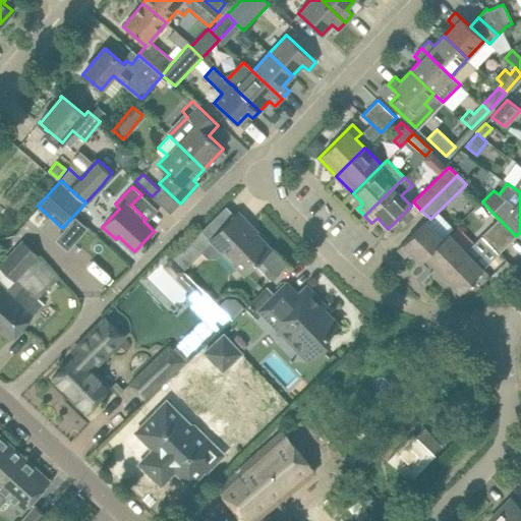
[(200,230),(172,258),(183,270),(201,251),(209,258),(216,258),(222,251),(243,275),(256,262),(258,259),(264,254),(271,247),(255,232),(256,231),(238,212),(235,216),(211,239),(200,230)]
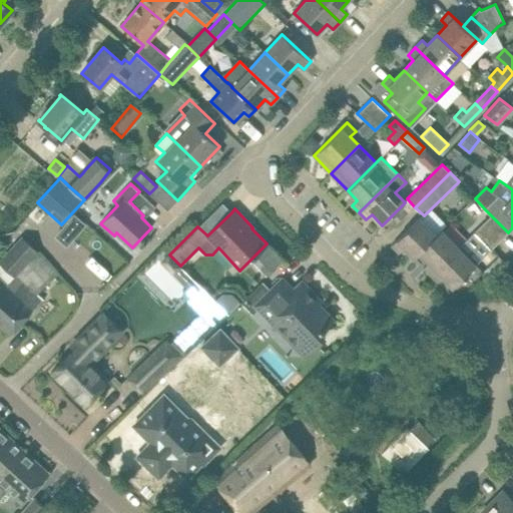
[(500,240),(508,232),(491,215),(483,223),(500,240)]
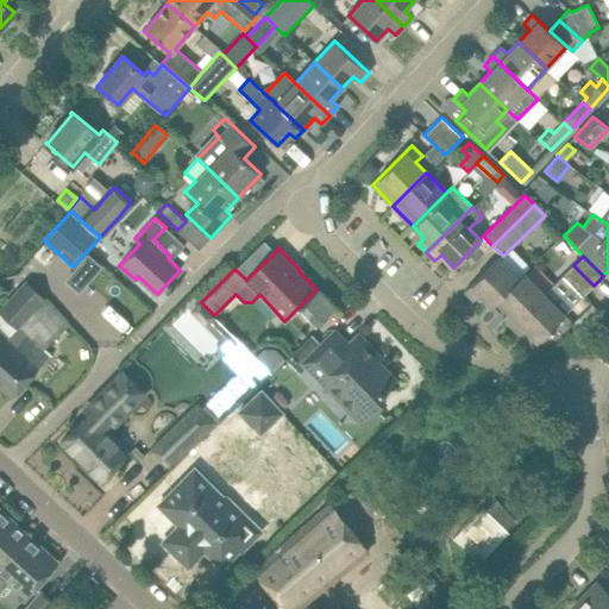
[(519,278),(518,278),(498,258),(464,292),(473,300),(479,294),(491,306),(497,300),(519,278)]
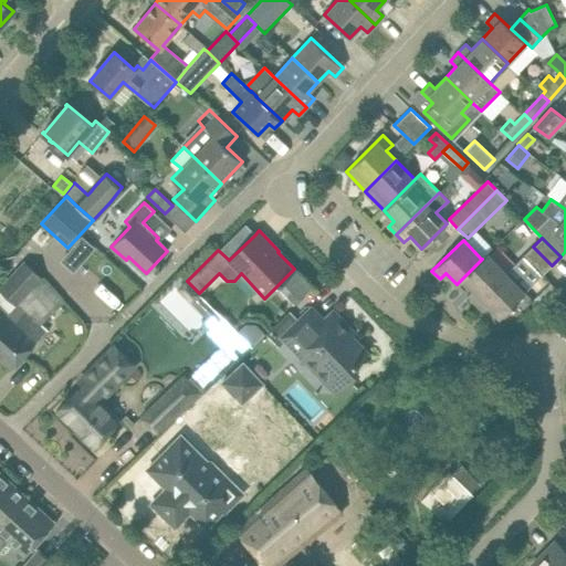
[(542,275),(552,265),(533,247),(523,257),(542,275)]
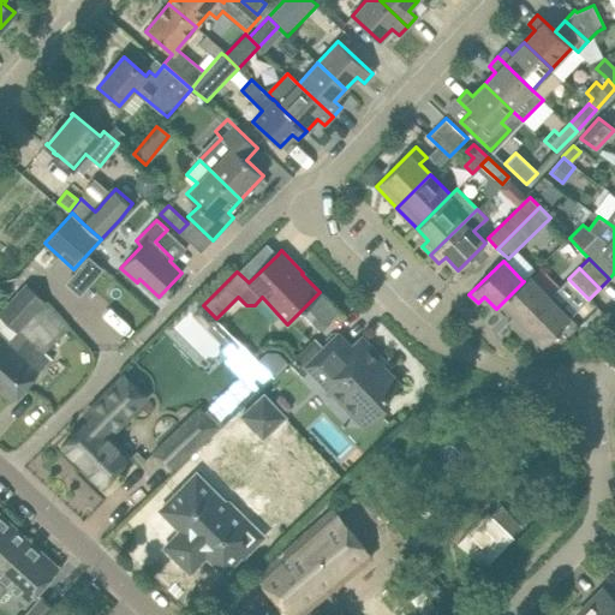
[(524,281),(502,303),(513,315),(507,321),(515,329),(549,297),(530,275),(523,281),(524,281)]
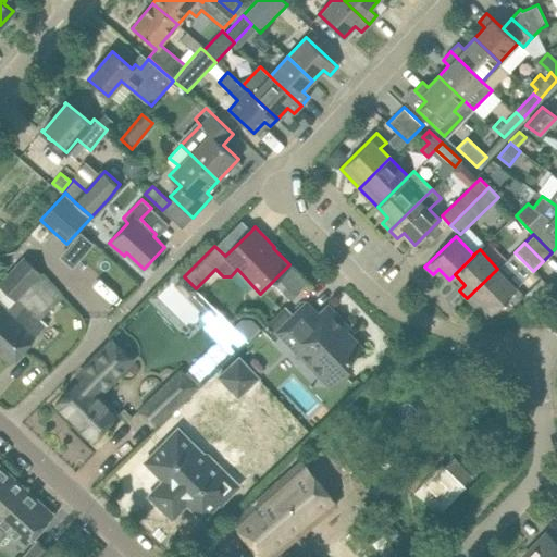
[(0,317),(40,273),(24,257),(0,282),(0,317)]
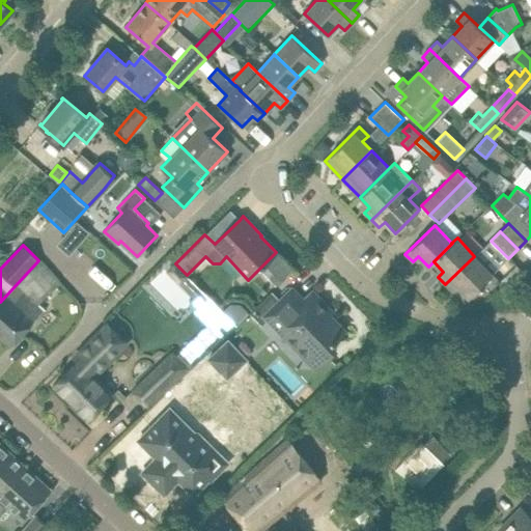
[(269,259),(263,264),(281,283),(294,271),(276,252),(269,259)]
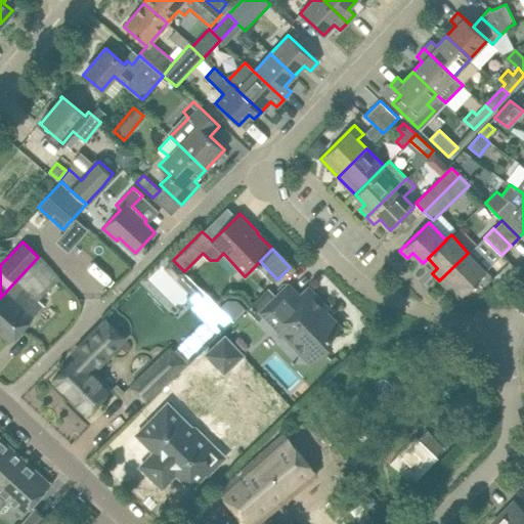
[(463,294),(486,270),(468,253),(439,280),(446,289),(452,282),(463,294)]
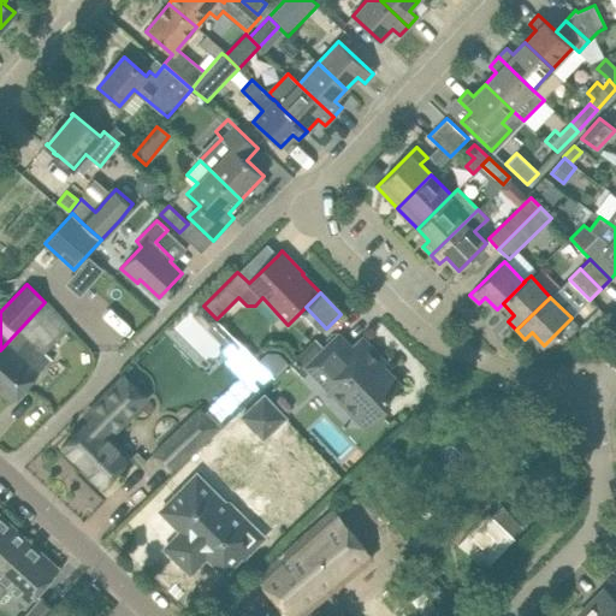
[(45,302),(0,350),(0,390),(12,402),(51,361),(43,354),(71,329),(45,302)]
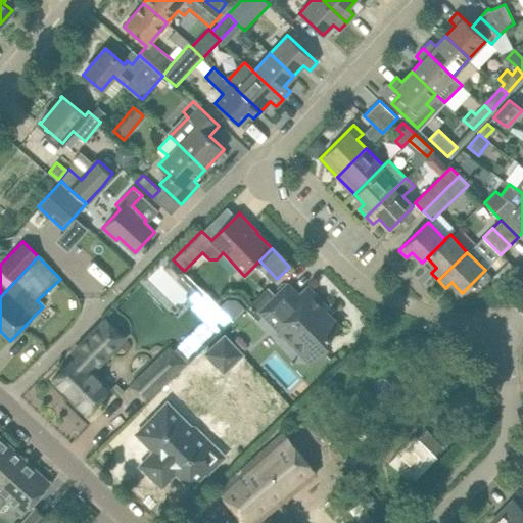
[(173,259),(165,267),(177,278),(184,271),(173,259)]
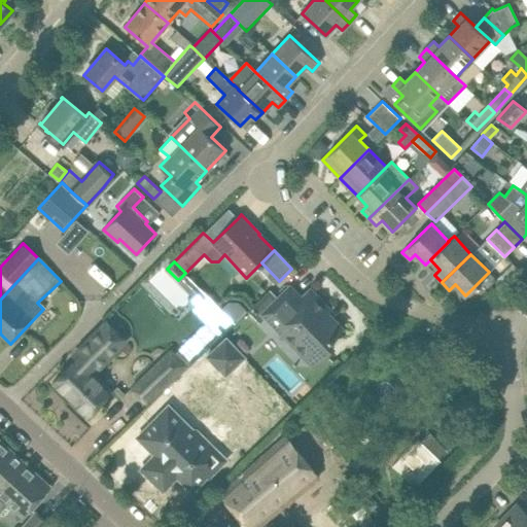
[(269,290),(253,306),(312,366),(334,345),(329,341),(343,327),(327,312),(330,309),(310,288),(301,296),(289,284),(276,297),(269,290)]
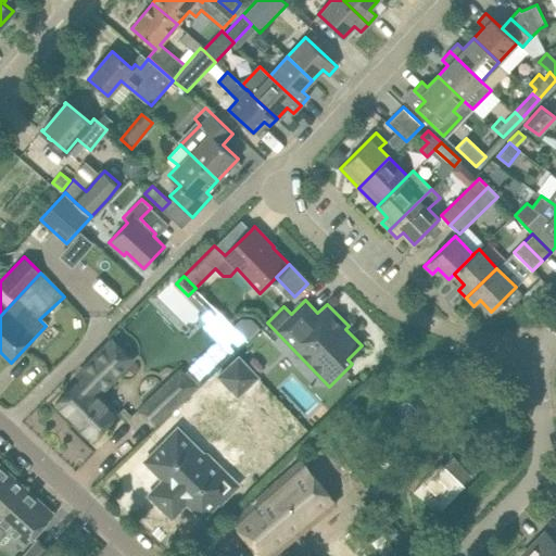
[(217,340),(184,371),(196,384),(199,388),(248,341),(234,326),(218,311),(203,325),(217,340)]
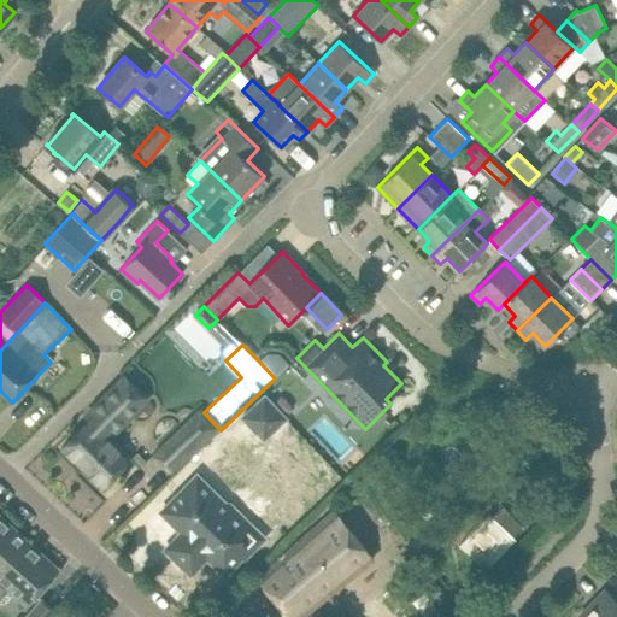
[(268,353),(259,362),(275,378),(289,364),(278,353),(268,353)]
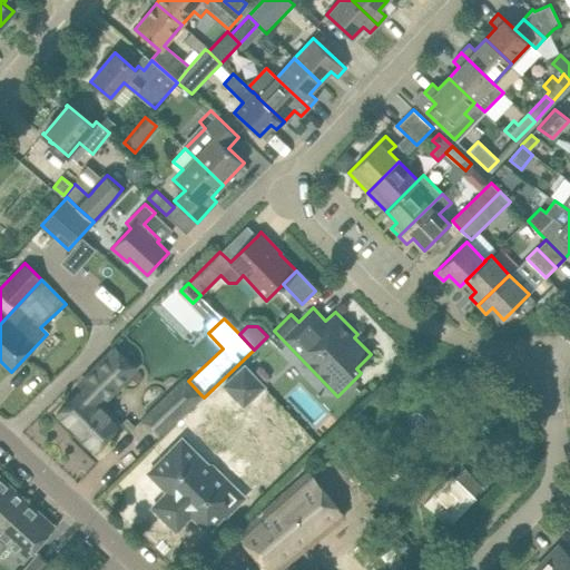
[(56,414),(94,451),(120,423),(101,404),(137,369),(115,346),(82,379),(87,383),(56,414)]
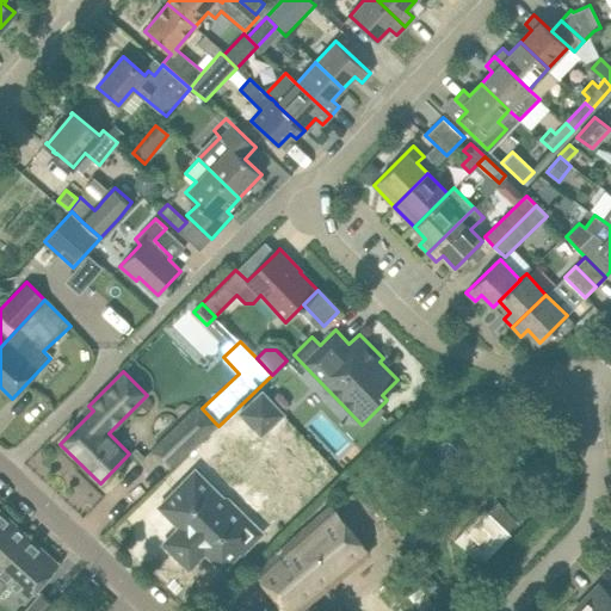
[(285,412),(264,389),(242,411),(257,426),(267,417),(273,423),(285,412)]
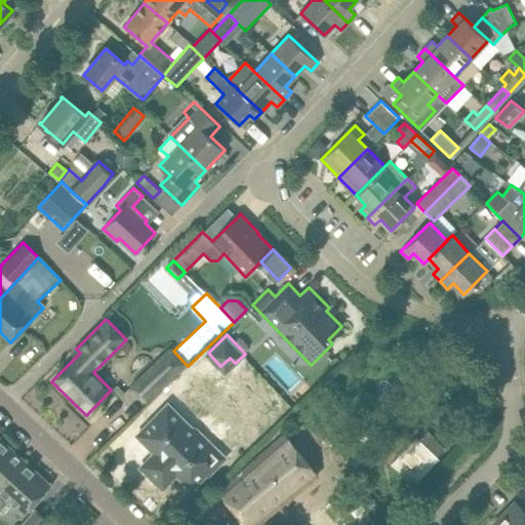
[(146,401),(174,372),(160,358),(131,387),(146,401)]
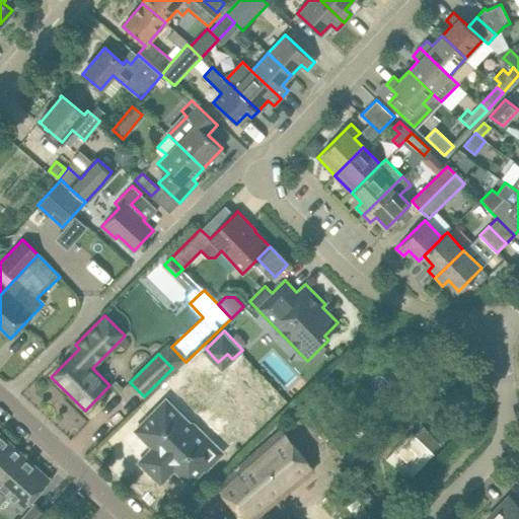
[(262,404),(258,408),(269,418),(285,403),(274,392),(262,404)]
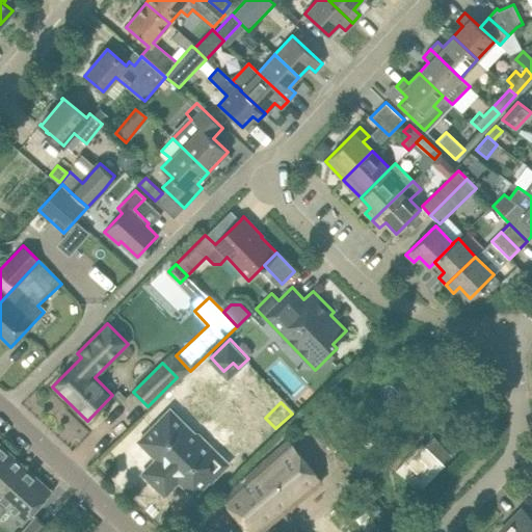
[(152,425),(153,426),(138,441),(157,458),(142,474),(163,495),(178,480),(193,496),(208,480),(210,482),(229,462),(198,432),(194,431),(169,406),(152,425)]
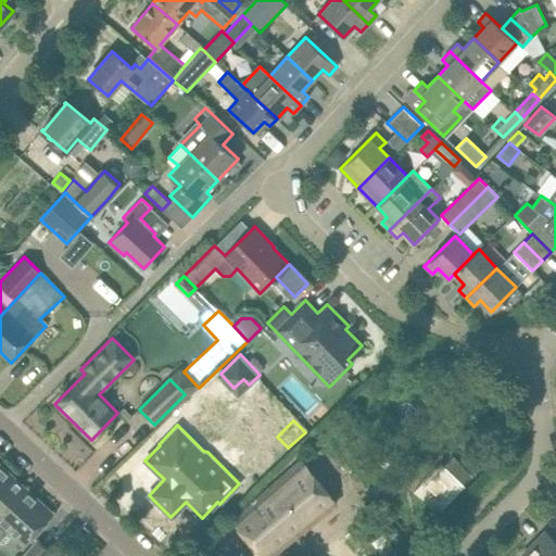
[(301,460),(232,520),(258,555),(270,555),(337,503),(301,460)]
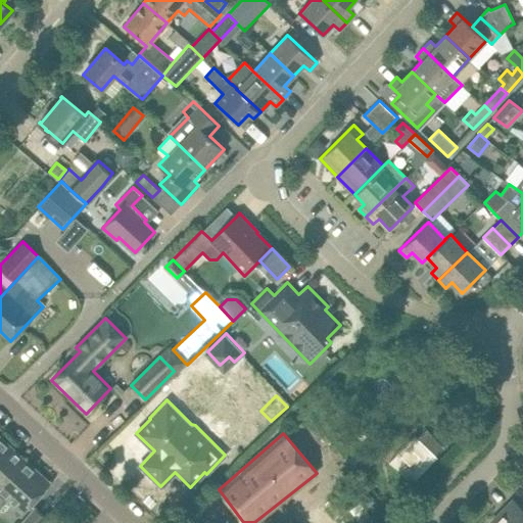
[(0,436),(0,482),(24,458),(0,436)]
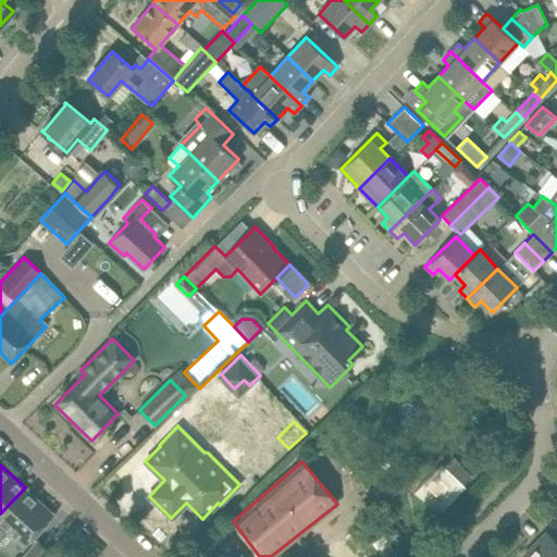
[(25,487),(0,514),(0,541),(9,532),(24,546),(53,514),(25,487)]
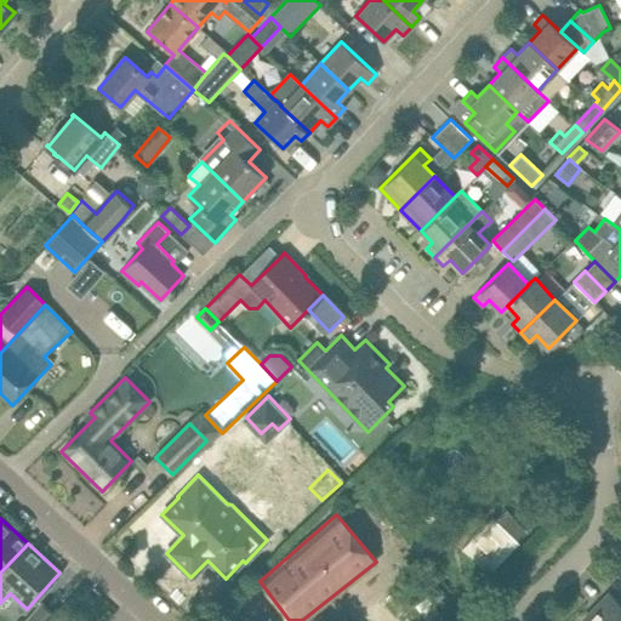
[(597,613),(587,620),(620,620),(620,604),(609,593),(593,609),(597,613)]
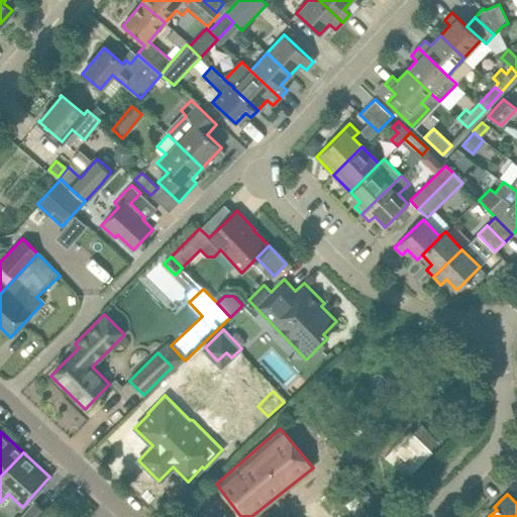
[(33,501),(19,516),(39,516),(44,511),(33,501)]
